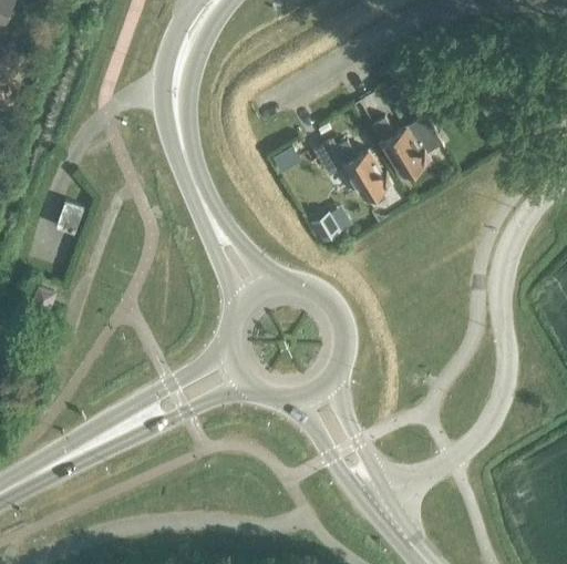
[(0,0),(0,28),(2,29),(13,0),(0,0)]
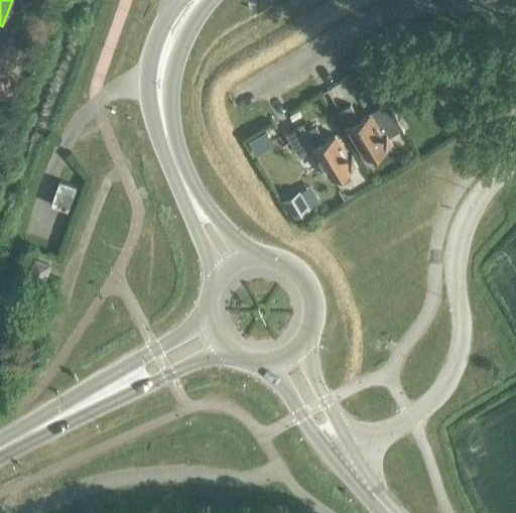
[(359,78),(349,85),(355,96),(366,89),(359,78)]
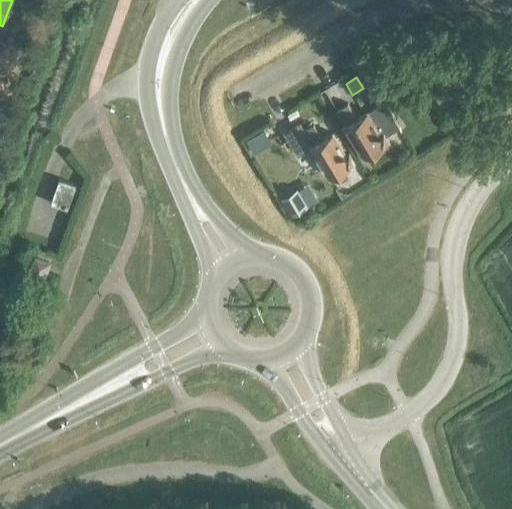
[(386,138),(400,129),(385,104),(358,120),(349,106),(339,112),(347,126),(343,129),(350,140),(353,138),(365,159),(376,152),(378,156),(388,150),(385,146),(389,144),(386,138)]
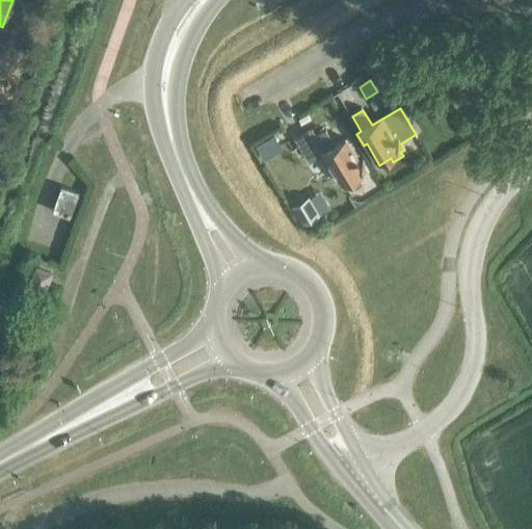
[(316,137),(315,136),(312,131),(294,142),(308,164),(321,157),(327,167),(331,165),(344,186),(353,181),(355,184),(368,177),(366,174),(370,172),(364,161),(362,162),(347,139),(337,146),(327,131),(316,137)]
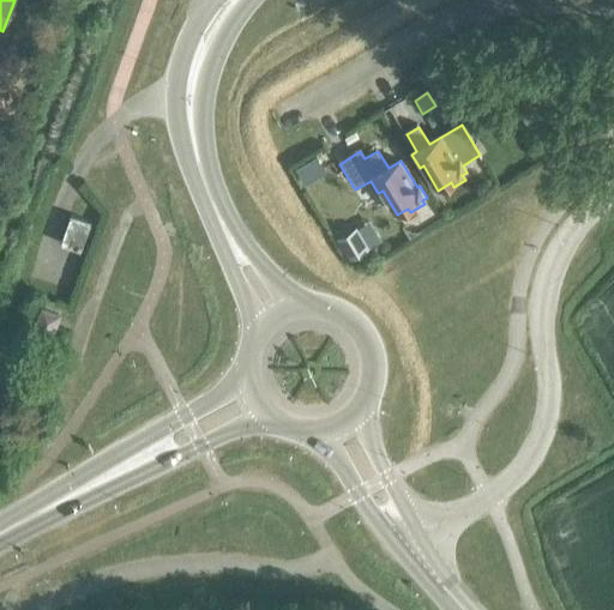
[(296,173),(305,188),(318,181),(308,165),(296,173)]
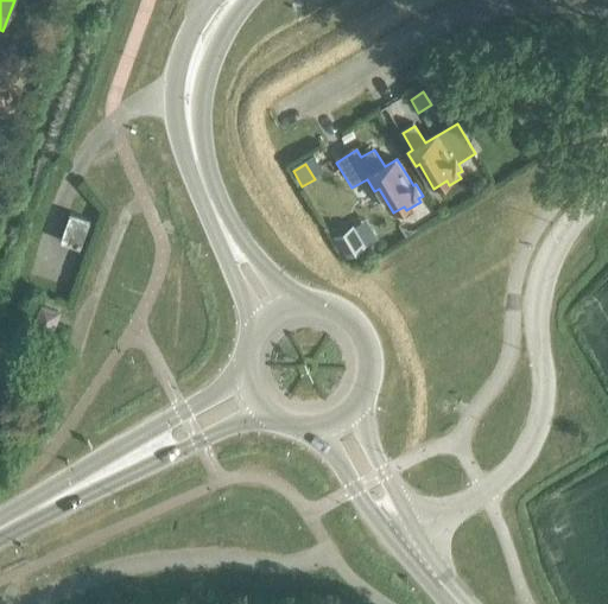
[(80,252),(90,223),(70,216),(59,245),(80,252)]
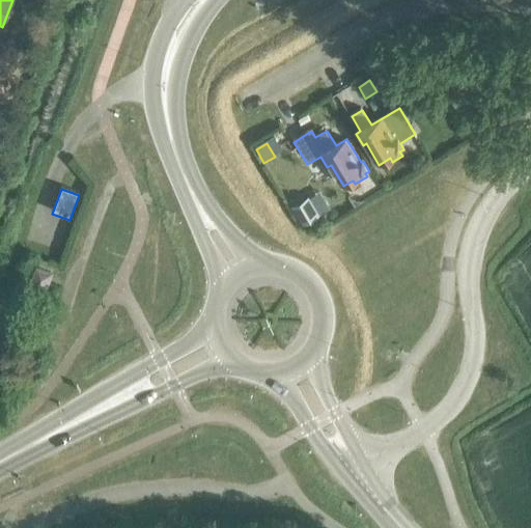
[(308,199),(291,209),(302,227),(318,217),(308,199)]
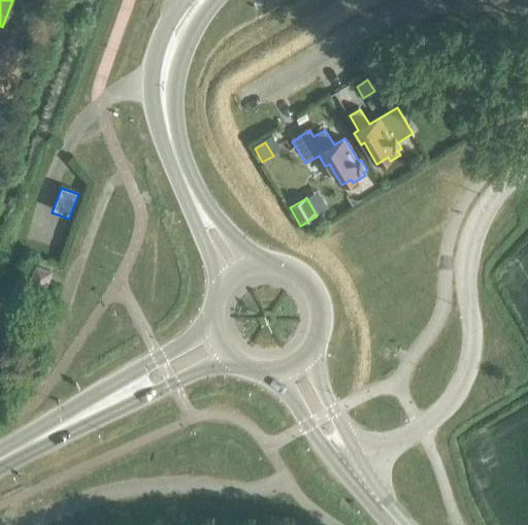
[(44,289),(51,273),(37,268),(31,285),(44,289)]
